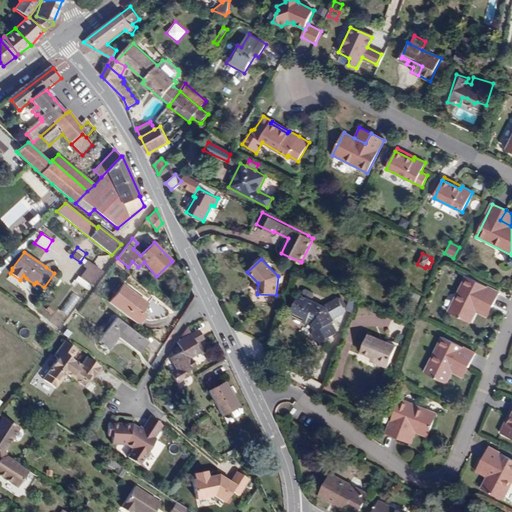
[(91,285),(102,271),(86,260),(75,274),(78,276),(91,285)]
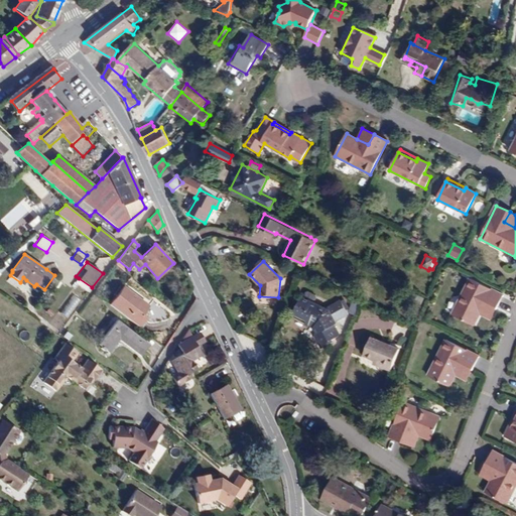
[(92,287),(79,278),(76,282),(89,292),(92,287)]
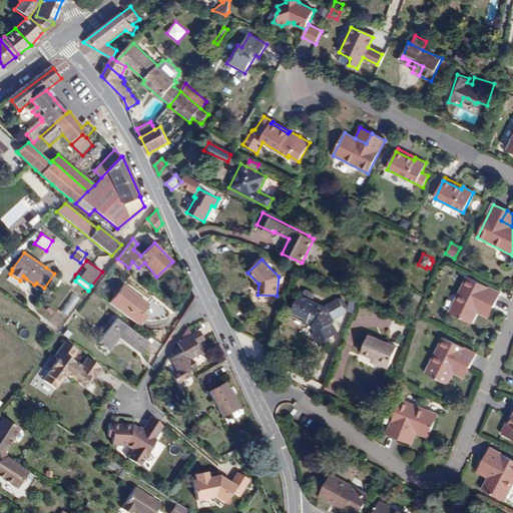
[(494,307),(500,294),(467,277),(449,313),(472,324),(478,313),(483,302),(494,307)]
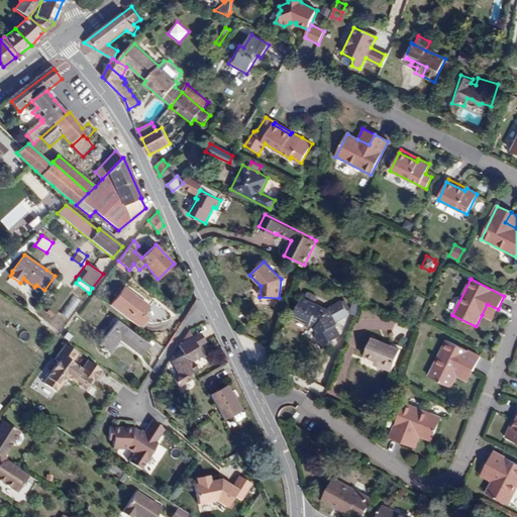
[(149,306),(124,287),(109,305),(138,328),(146,319),(142,315),(149,306)]
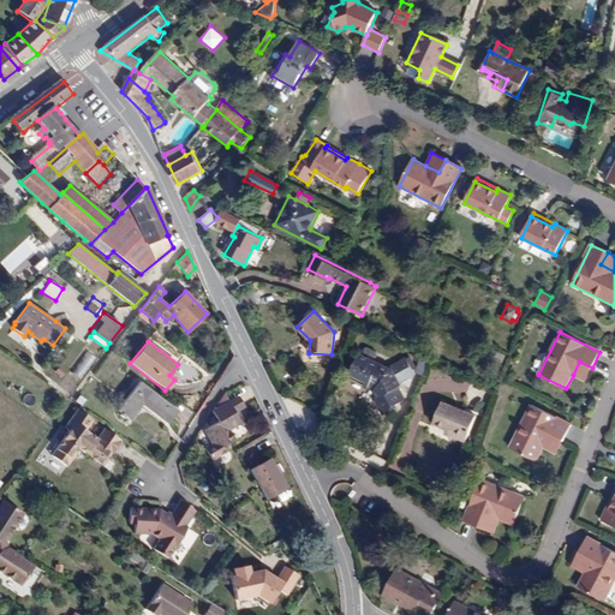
[(83,380),(94,357),(84,351),(72,375),(83,380)]
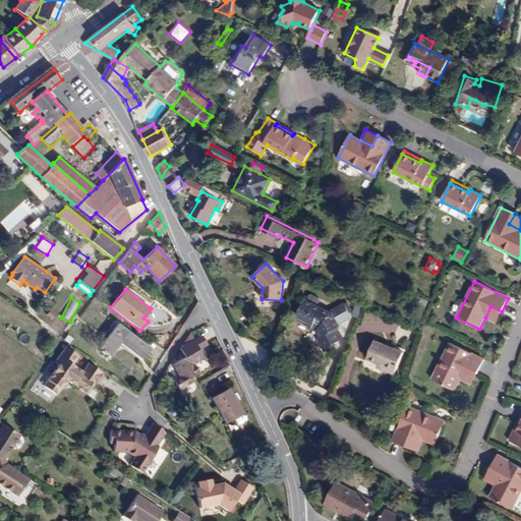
[(339,324),(351,316),(344,303),(330,311),(304,300),(294,320),(311,329),(312,328),(316,330),(321,338),(328,350),(335,345),(334,343),(344,338),(338,328),(341,327),(339,324)]
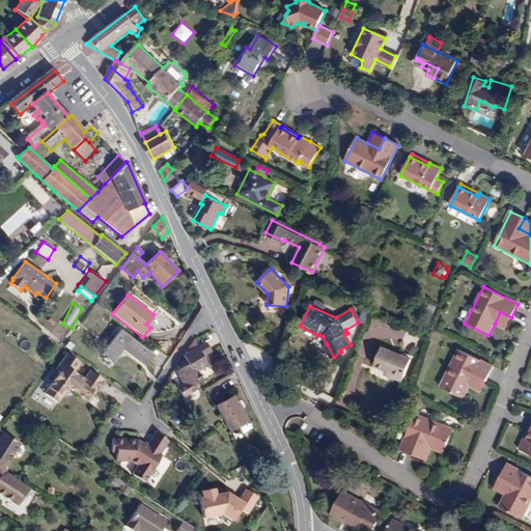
[(505,330),(511,317),(500,312),(495,324),(505,330)]
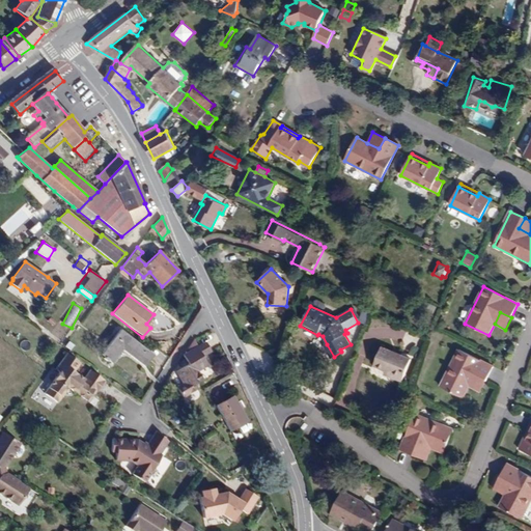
[(154,355),(120,330),(101,354),(112,363),(122,350),(144,366),(154,355)]
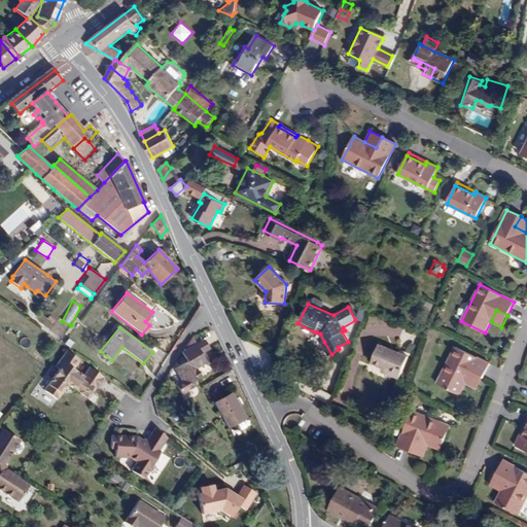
[(70,348),(73,343),(69,339),(65,344),(70,348)]
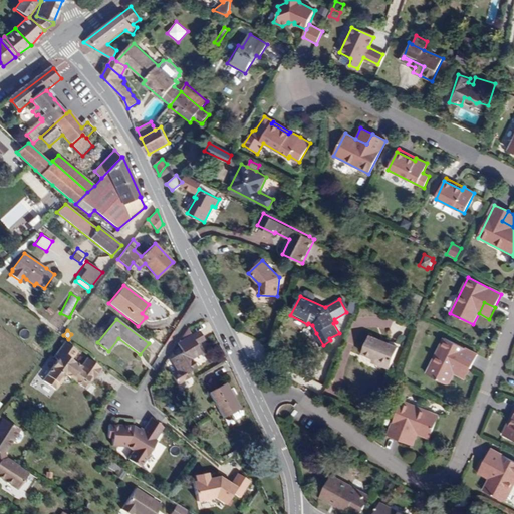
[(200,331),(196,334),(201,342),(204,339),(200,331)]
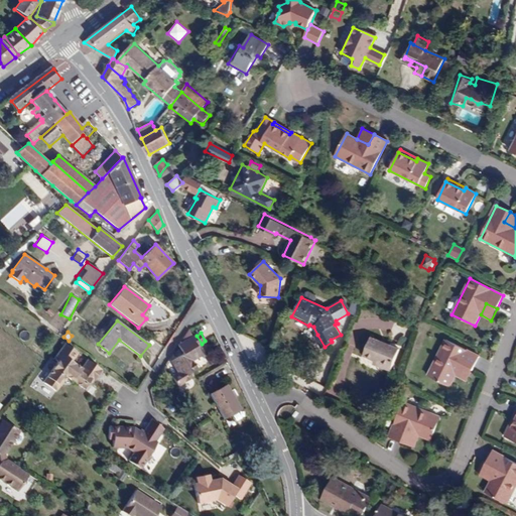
[(198,369),(192,361),(203,355),(197,346),(202,344),(197,336),(191,338),(178,346),(183,354),(171,361),(177,372),(171,375),(177,386),(192,378),(190,373),(198,369)]
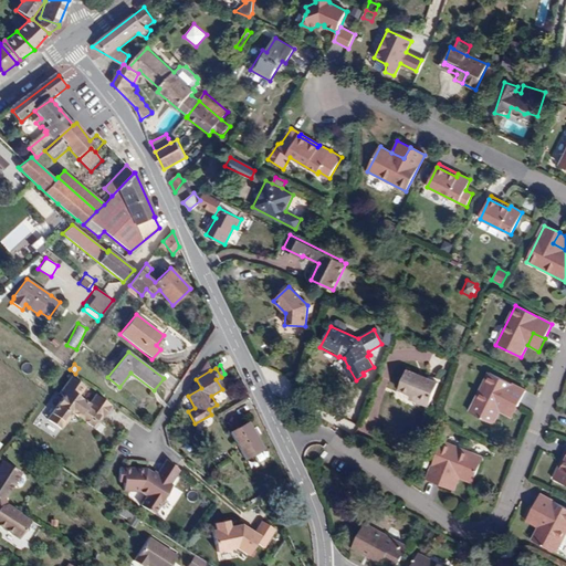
[(428,406),(438,383),(407,369),(399,390),(411,395),(417,397),(416,401),(428,406)]
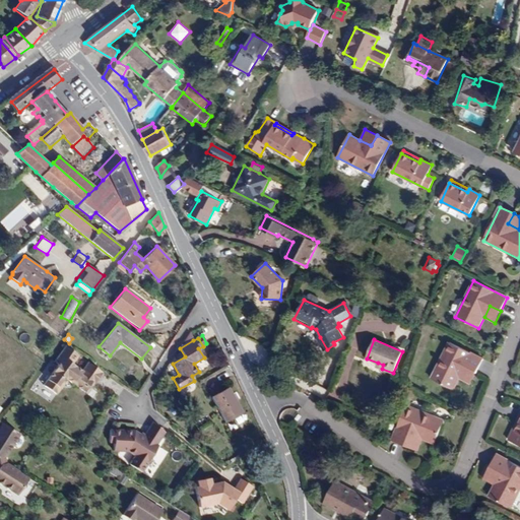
[(459,379),(465,367),(475,372),(482,359),(448,342),(431,378),(454,390),(459,379)]
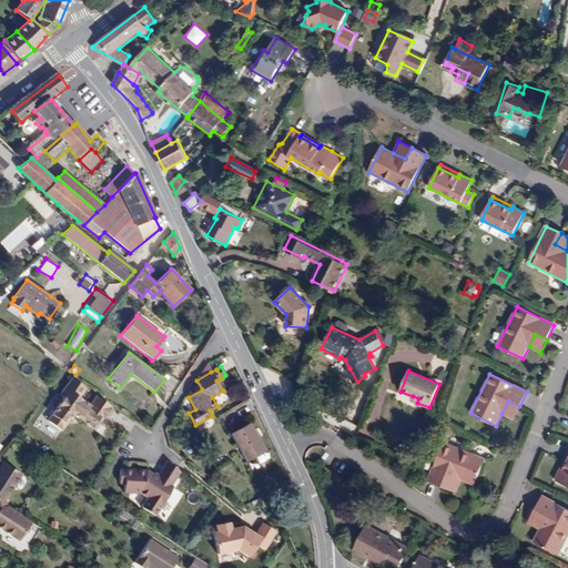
[(85,388),(72,378),(60,395),(63,398),(48,421),(61,430),(68,421),(71,423),(79,422),(80,419),(92,428),(100,417),(102,419),(112,407),(97,396),(90,405),(79,397),(85,388)]
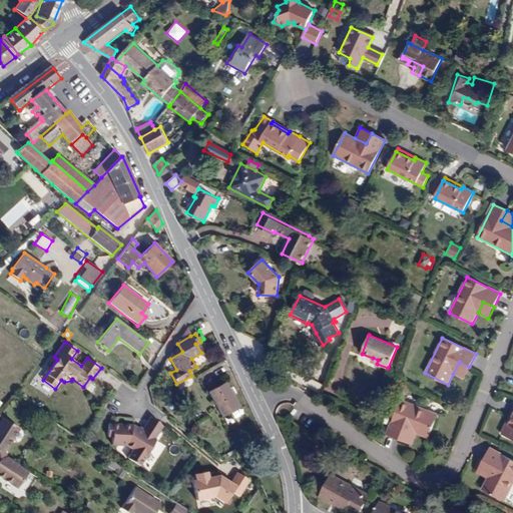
[(463,379),(469,367),(459,362),(453,374),(463,379)]
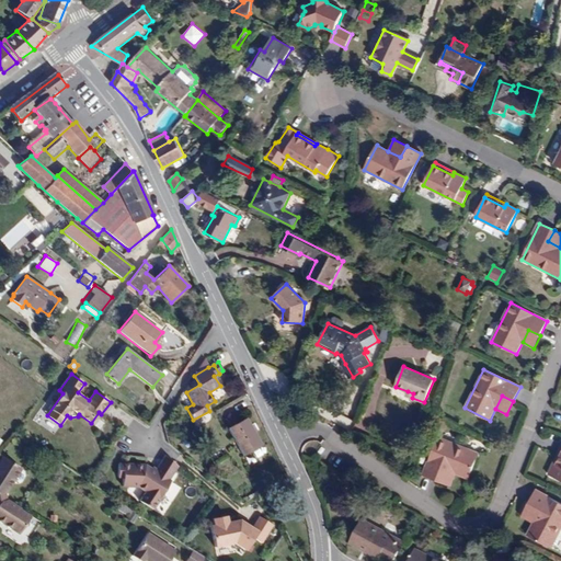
[(99,412),(91,423),(94,425),(101,414),(99,412)]
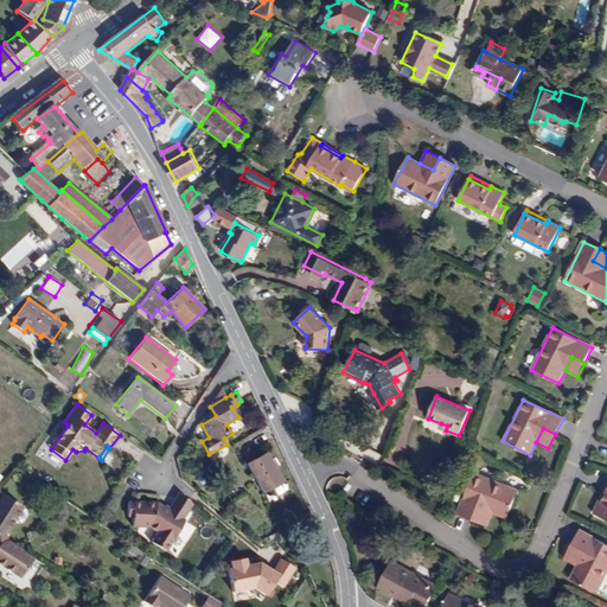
[(282,481),(275,468),(270,460),(267,453),(247,464),(263,492),(282,481)]
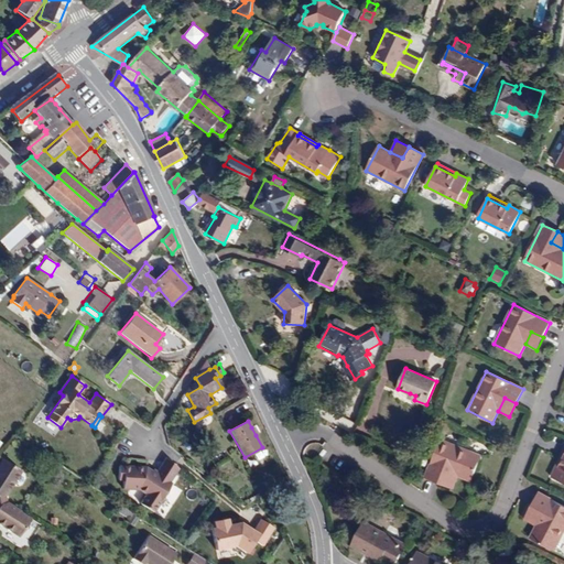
[(470,481),(480,455),(441,440),(425,477),(440,484),(444,472),(458,477),(470,481)]
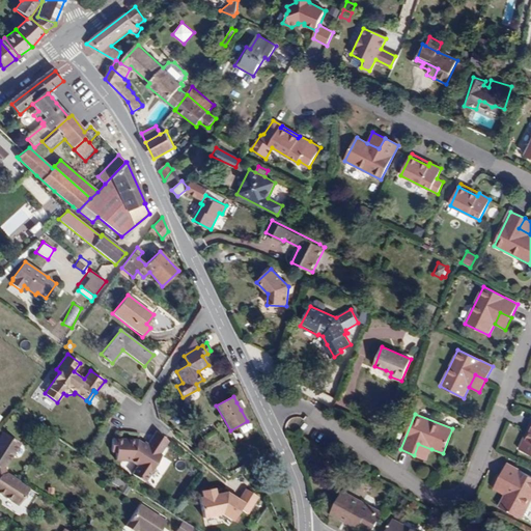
[(530,453),(530,429),(527,439),(524,438),(519,449),(530,453)]
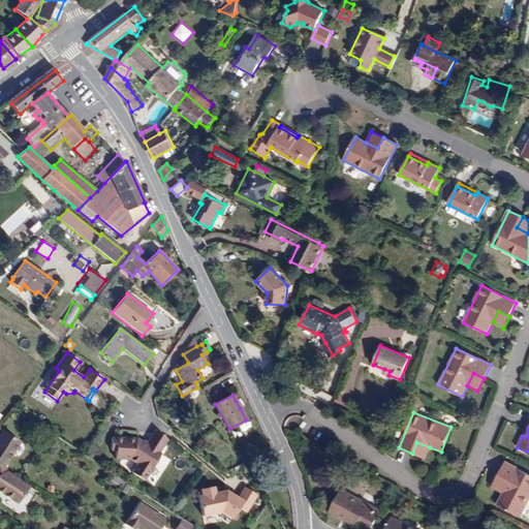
[(146,444),(137,439),(112,437),(111,449),(116,449),(115,458),(130,459),(137,464),(131,472),(144,479),(160,454),(159,453),(167,439),(164,436),(156,430),(146,444)]
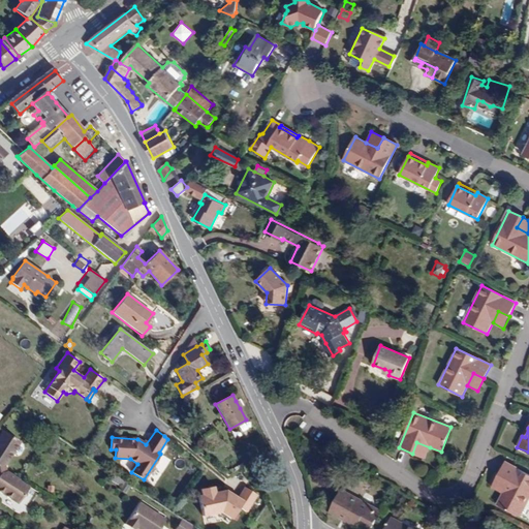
[(6,467),(21,444),(2,432),(0,435),(0,467),(1,468),(6,467)]
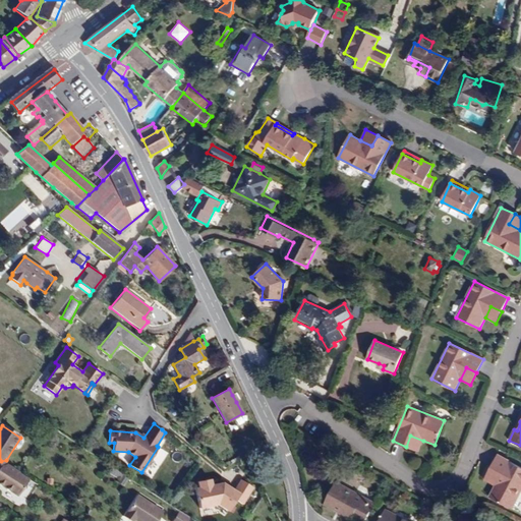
[(418,452),(423,441),(410,436),(406,447),(418,452)]
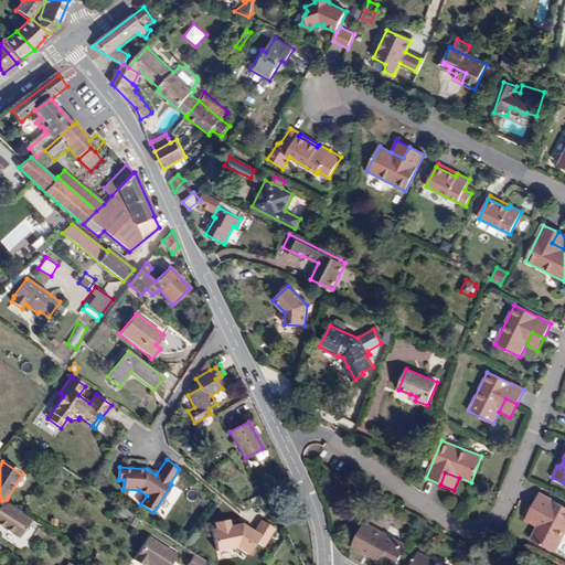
[(555,552),(564,532),(564,507),(540,493),(532,508),(542,514),(535,526),(530,539),(555,552)]
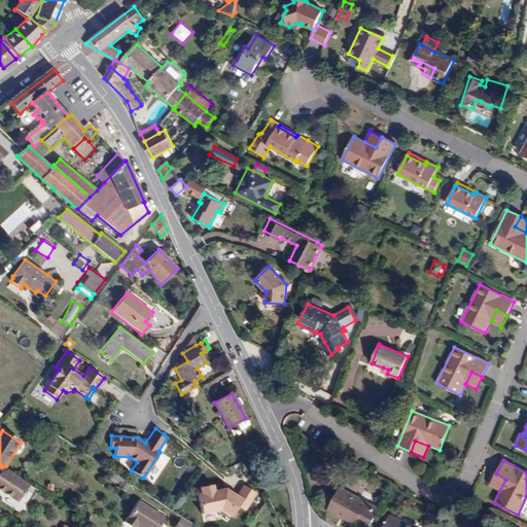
[(0,490),(19,502),(30,486),(20,479),(7,471),(2,472),(0,473),(0,490)]
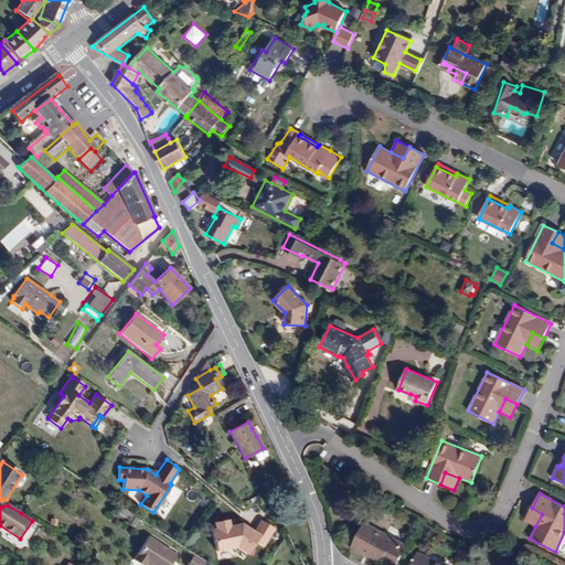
[(535,526),(542,514),(532,508),(525,521),(535,526)]
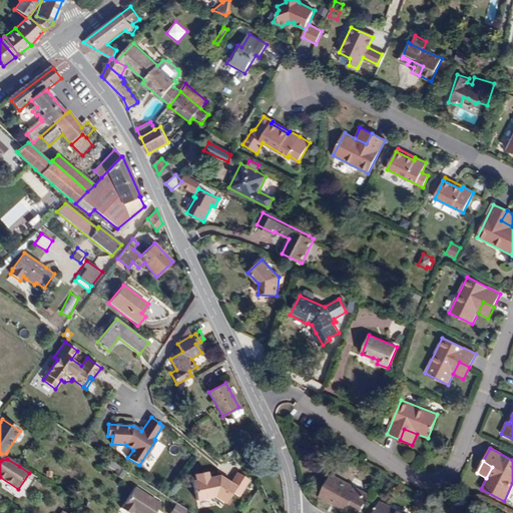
[(213,479),(207,481),(207,479),(206,473),(193,475),(195,481),(191,482),(195,501),(213,498),(223,504),(231,493),(238,497),(248,481),(237,473),(230,484),(218,477),(213,478),(213,479)]
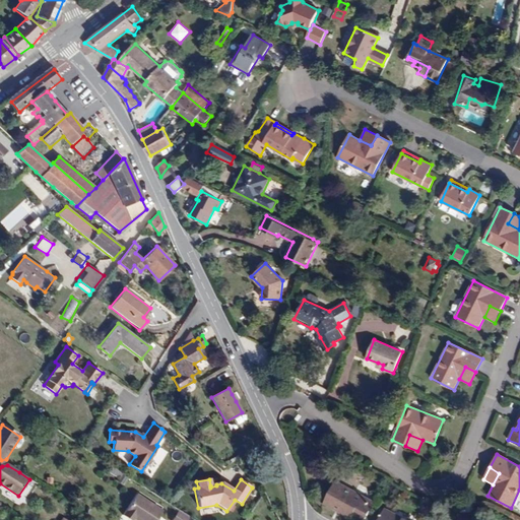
[(359,519),(364,519),(374,502),(336,481),(325,502),(359,519)]
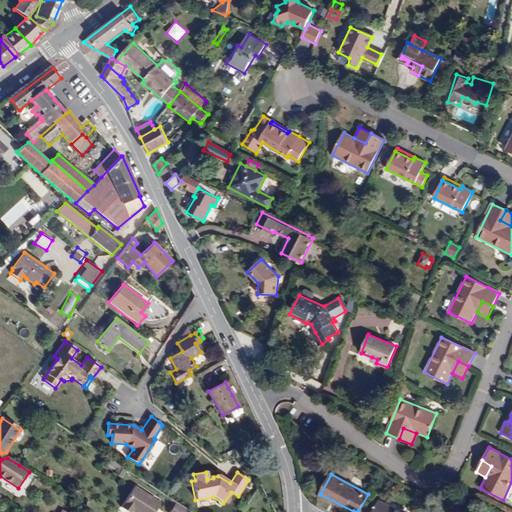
[(135,486),(121,507),(128,511),(130,511),(132,510),(134,511),(153,511),(159,503),(135,486)]
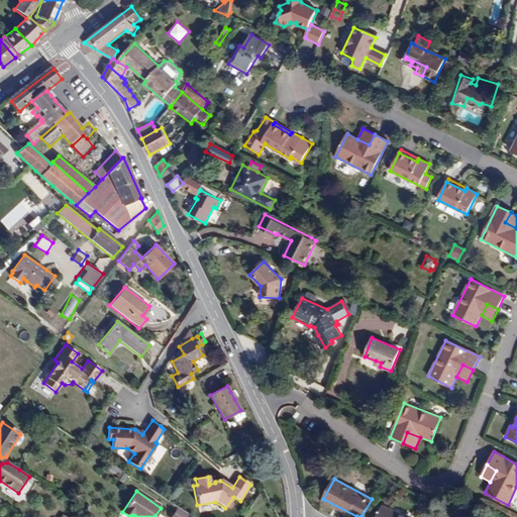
[(404,516),(383,506),(377,516),(404,516)]
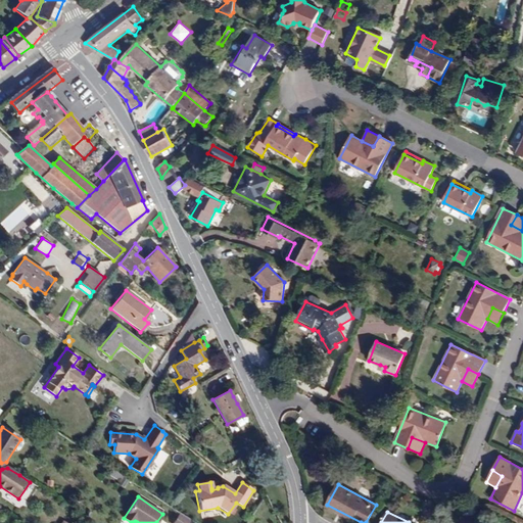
[(172,522),(190,522),(191,522),(179,514),(172,522)]
